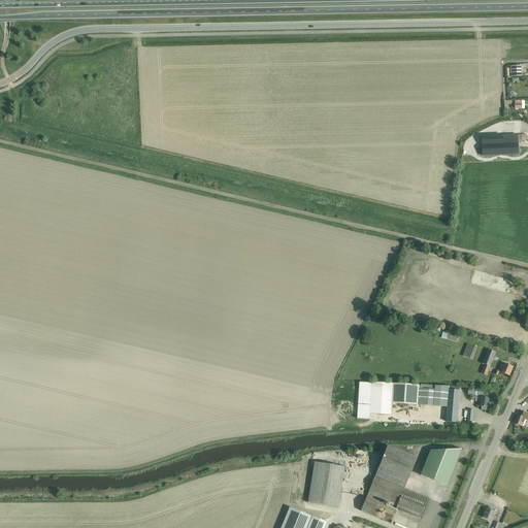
[(521,66),(510,67),(510,76),(522,76),(521,66)]
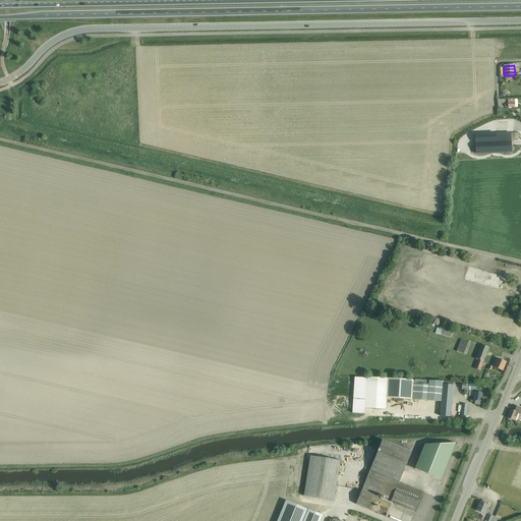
[(475,134),(476,154),(512,152),(511,141),(515,141),(515,138),(519,138),(519,132),(502,133),(502,132),(499,132),(499,133),(475,134)]
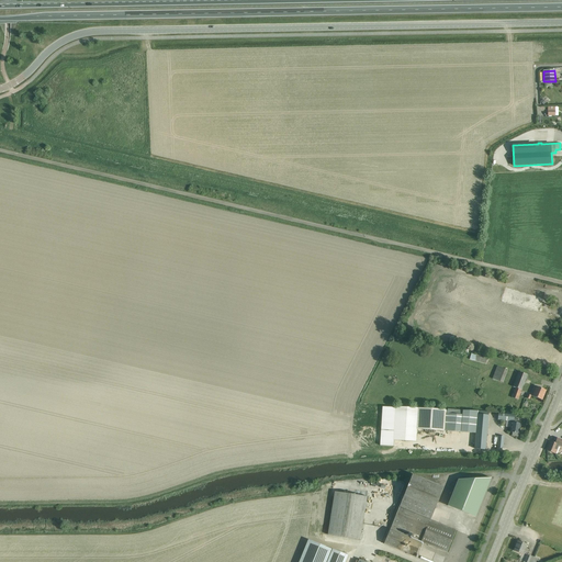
[(487,358),(471,353),(471,356),(470,359),(485,363),(487,358)]
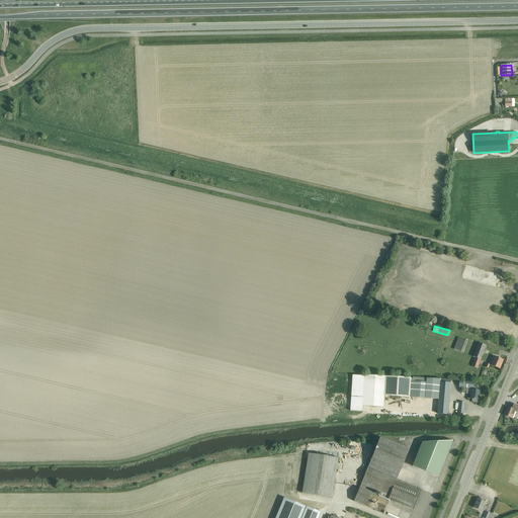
[(459,336),(454,348),(464,351),(468,339),(459,336)]
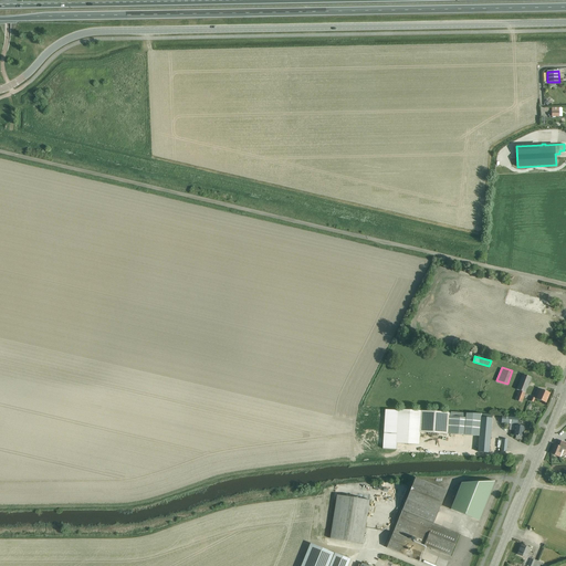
[(520,384),(516,391),(519,391),(515,400),(522,404),(532,378),(523,375),(520,384)]
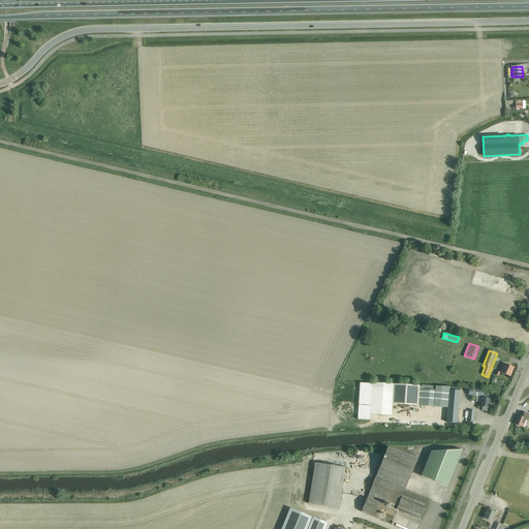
[(510,377),(515,368),(505,364),(501,373),(510,377)]
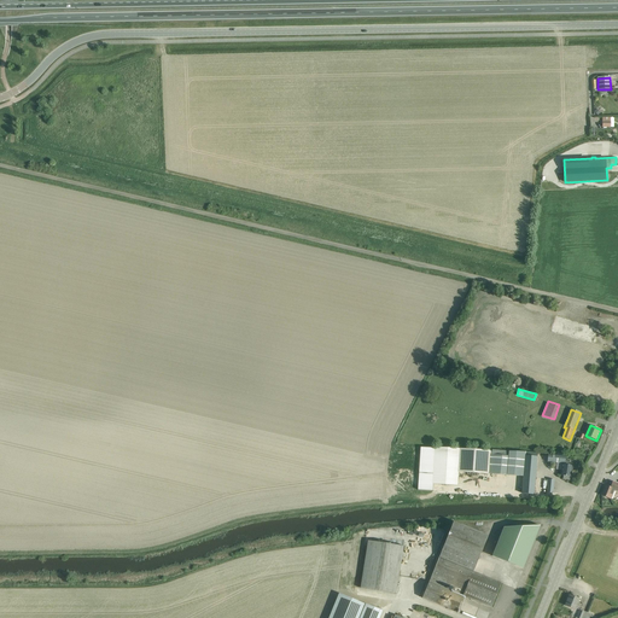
[(458,484),(458,472),(459,449),(420,447),(418,490),(432,490),(433,483),(458,484)]
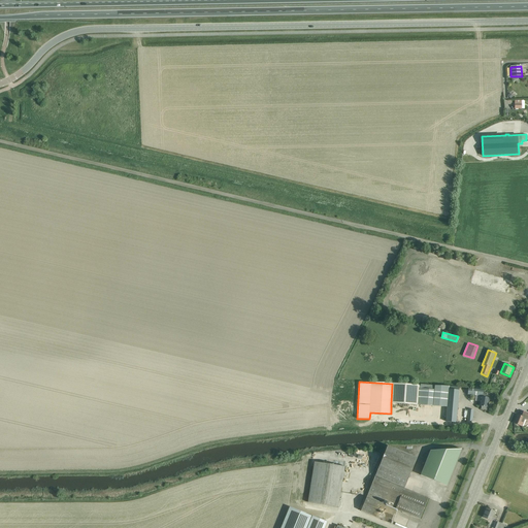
[(392,384),(391,403),(417,404),(418,385),(392,384)]
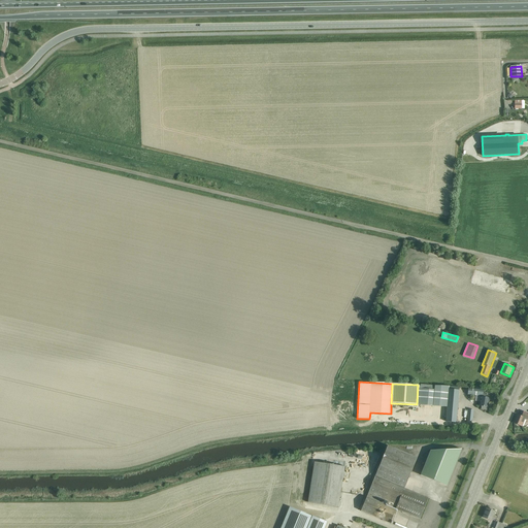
[(433,405),(435,386),(421,385),(419,404),(433,405)]
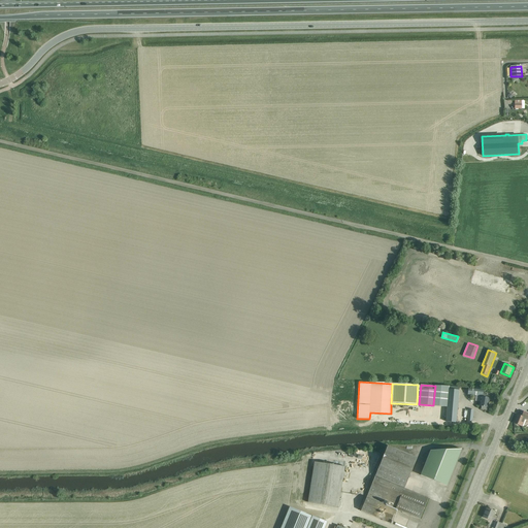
[(433,405),(447,407),(449,390),(449,387),(435,386),(433,405)]
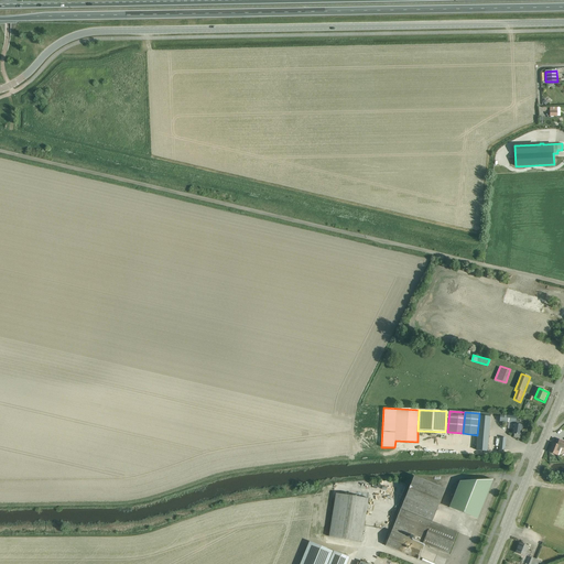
[(516,424),(517,416),(500,414),(500,422),(516,424)]
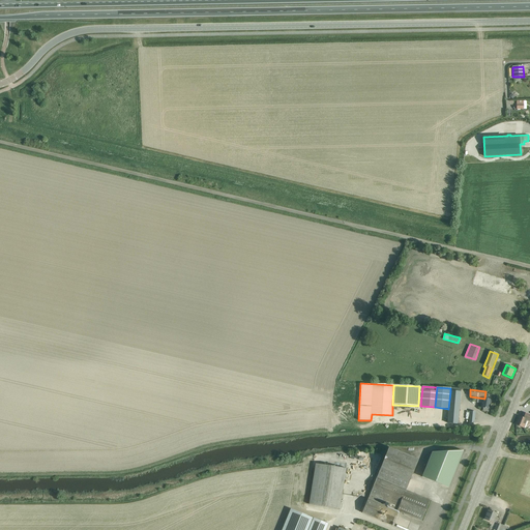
[(450,391),(448,409),(447,423),(458,424),(461,392),(450,391)]
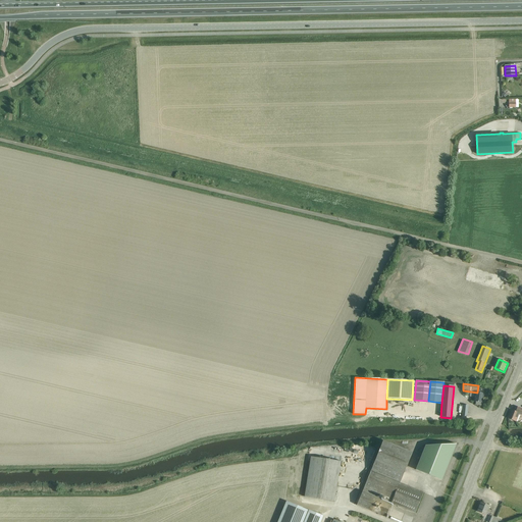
[(475,405),(481,406),(482,403),(483,394),(475,393),(473,402),(476,402),(475,405)]
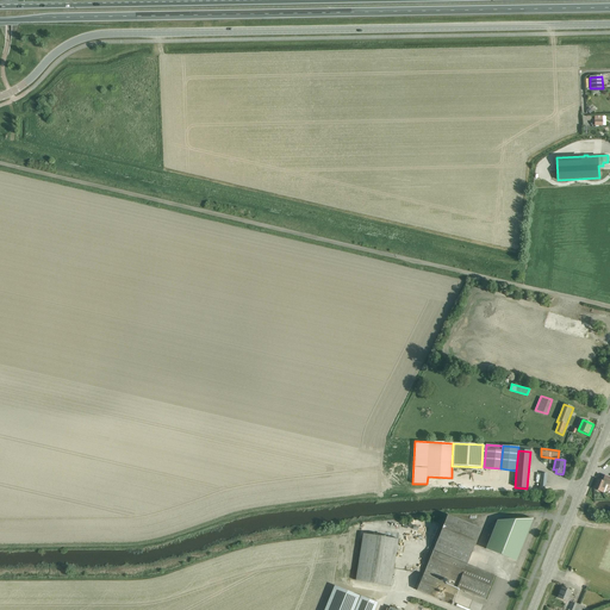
[(593,490),(603,493),(605,485),(609,486),(609,485),(609,477),(604,475),(602,481),(597,479),(593,490)]
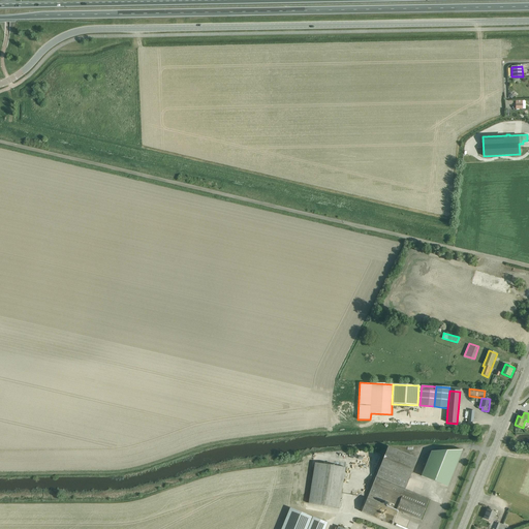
[(431,452),(423,475),(446,485),(460,449),(431,452)]
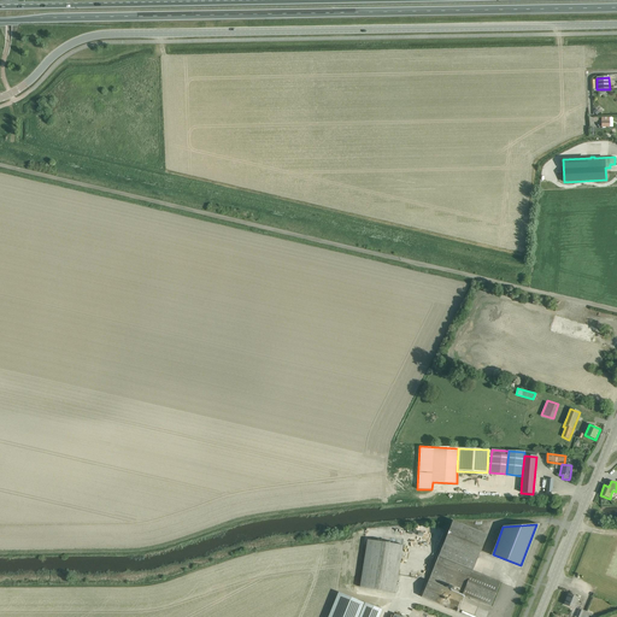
[(439,558),(472,571),(483,546),(448,532),(439,558)]
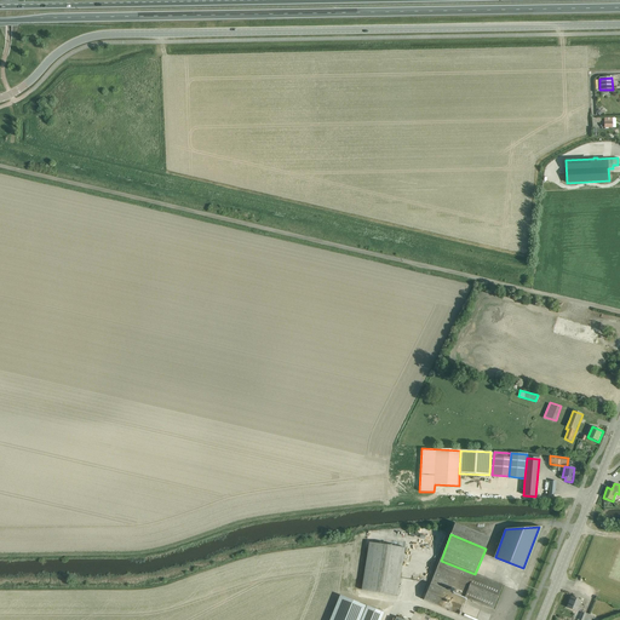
[(397,596),(405,549),(371,543),(362,590),(397,596)]
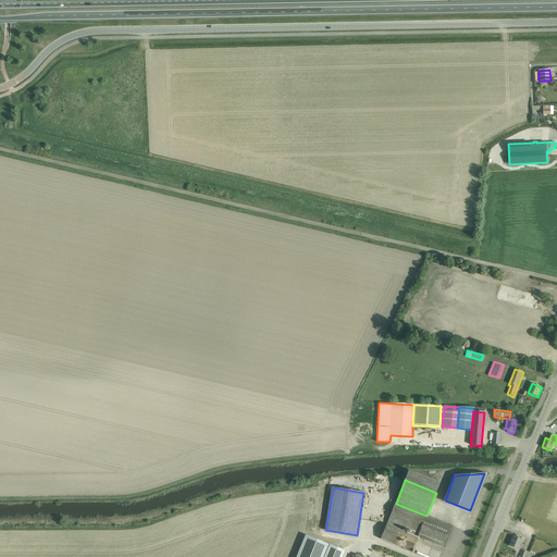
[(396,504),(387,525),(418,537),(444,547),(453,525),(426,516),(396,504)]
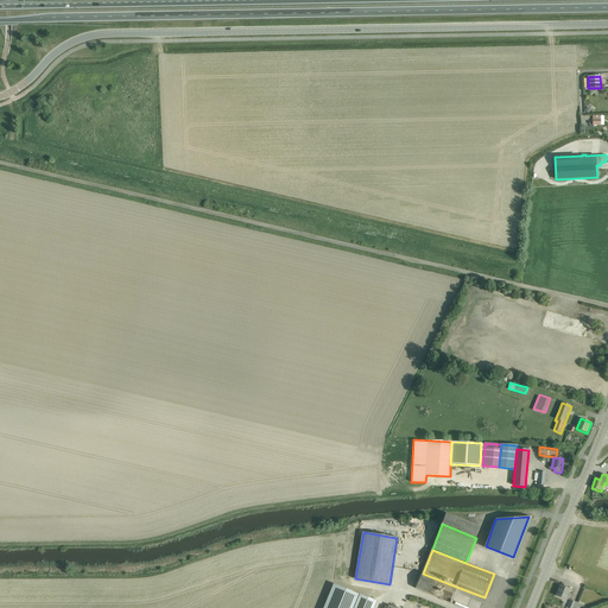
[(456,589),(456,587),(423,574),(417,589),(450,602),(455,591),(457,593),(458,589),(456,589)]
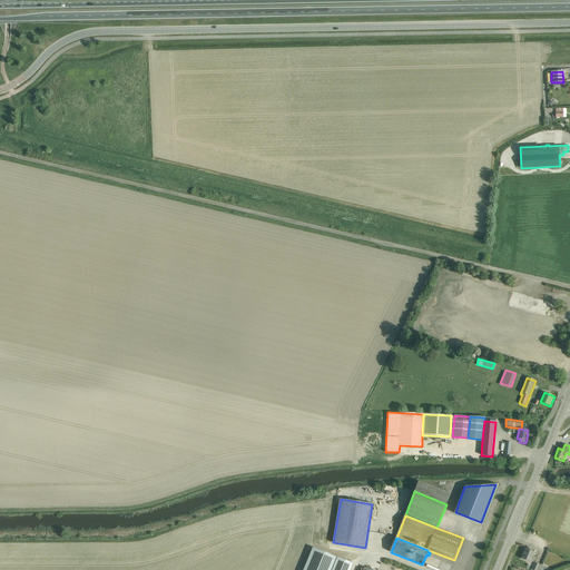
[(304,569),(351,569),(353,566),(313,549),(304,569)]
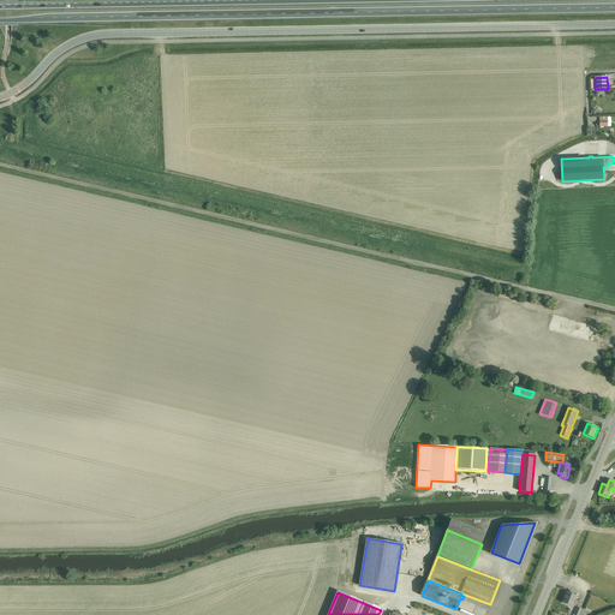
[(575,599),(577,596),(573,596),(574,593),(571,592),(569,593),(566,592),(563,598),(565,598),(562,603),(572,607),(573,604),(578,607),(579,602),(575,599)]
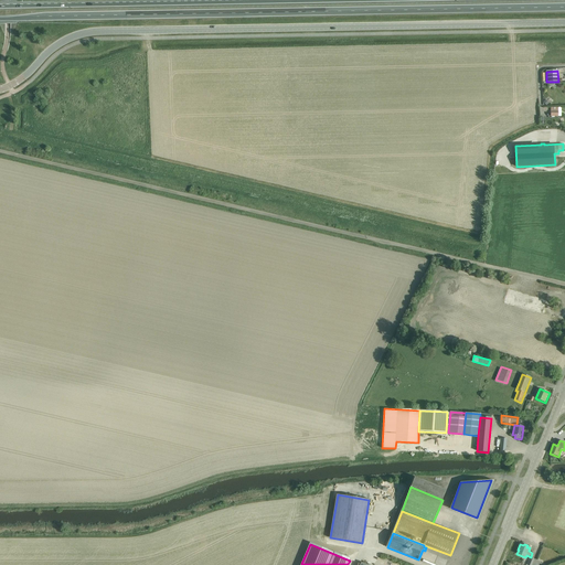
All buildings are outlined.
